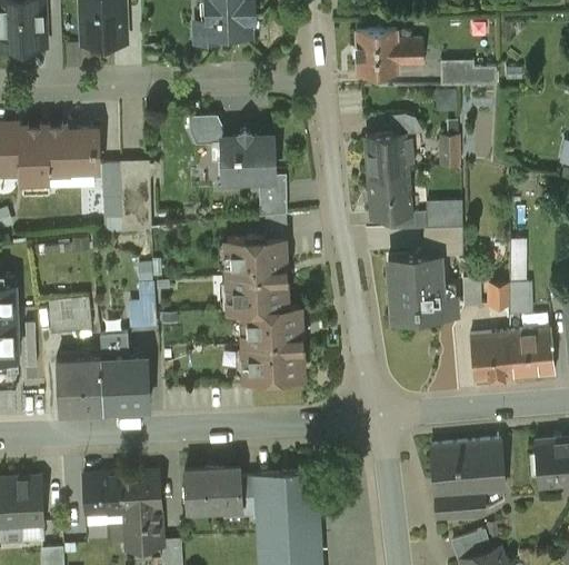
[(0,0),(0,46),(45,46),(43,0),(0,0)]
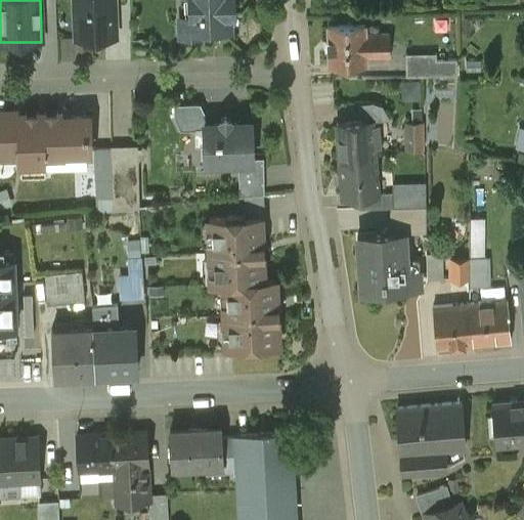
[(114,0),(74,0),(76,40),(117,39),(114,0)]
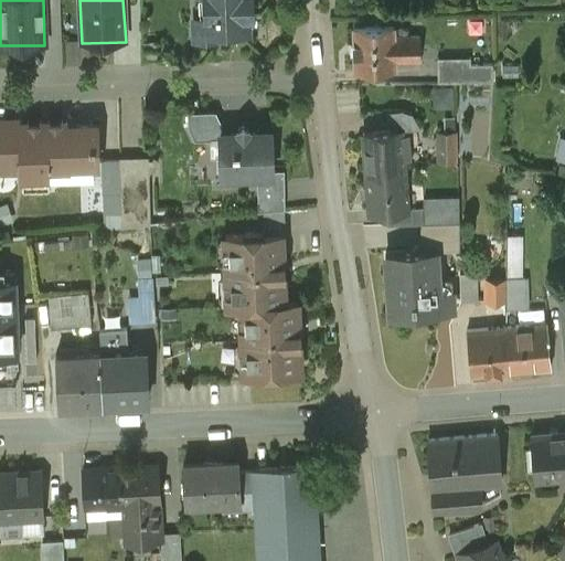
[(201,0),(199,1),(200,19),(205,21),(205,35),(219,35),(226,43),(234,34),(247,34),(246,20),(252,17),(252,2),(246,0),(201,0)]
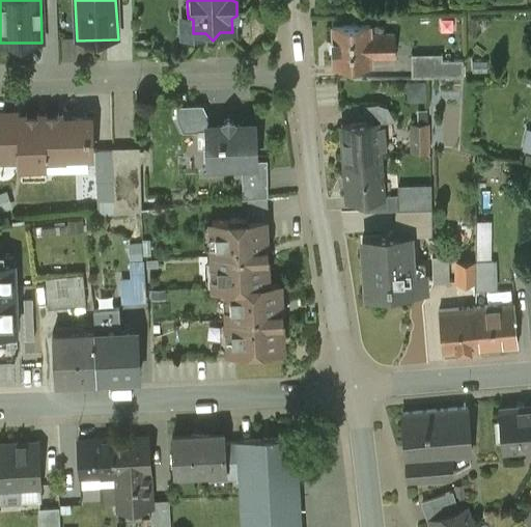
[(370,37),(370,28),(333,29),(333,45),(330,45),(330,53),(333,53),(333,70),(370,70),(370,60),(395,59),(395,36),(370,37)]
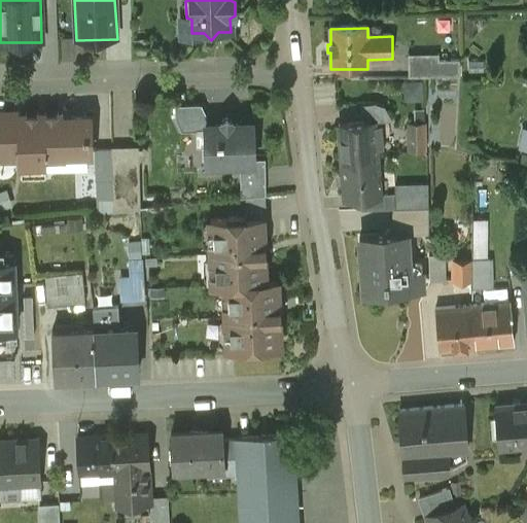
[(437,56),(408,57),(409,64),(409,79),(459,79),(458,64),(437,64),(437,56)]
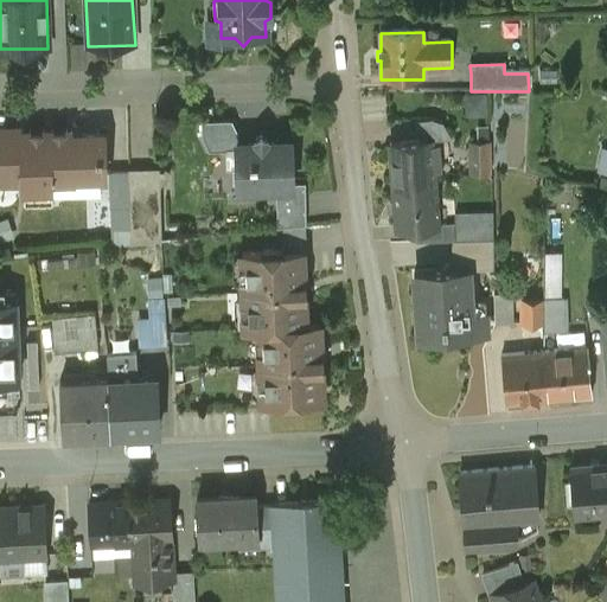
[(103,135),(49,138),(50,180),(51,180),(52,180),(106,178),(103,135)]
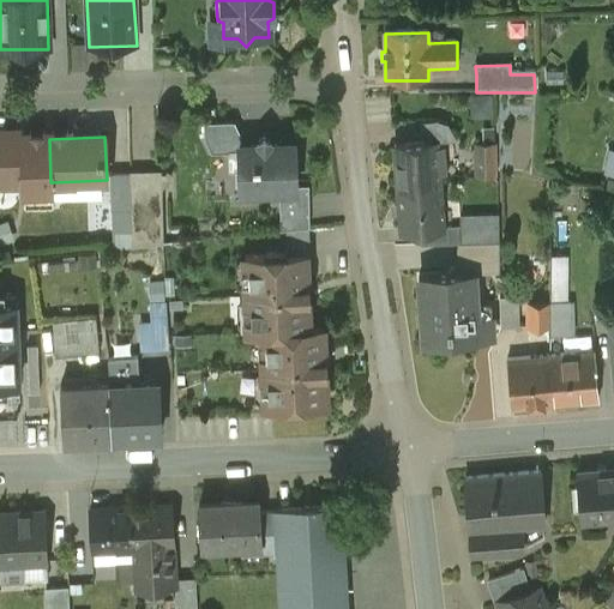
[(49,139),(5,140),(6,181),(17,181),(17,163),(23,163),(24,197),(53,197),(53,182),(52,182),(50,182),(49,139)]
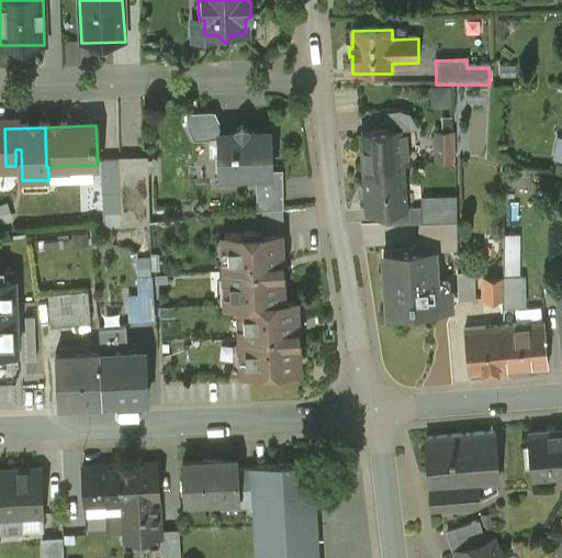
[(268,133),(221,135),(221,134),(218,134),(221,176),(222,176),(269,174),(269,175),(270,175),(269,132),(268,132),(268,133)]
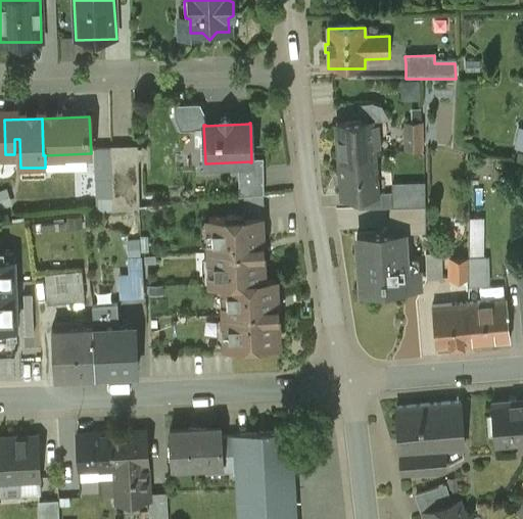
[(371,123),(336,126),(339,166),(373,163),(374,163),(373,149),(379,149),(378,136),(372,137),(371,123)]
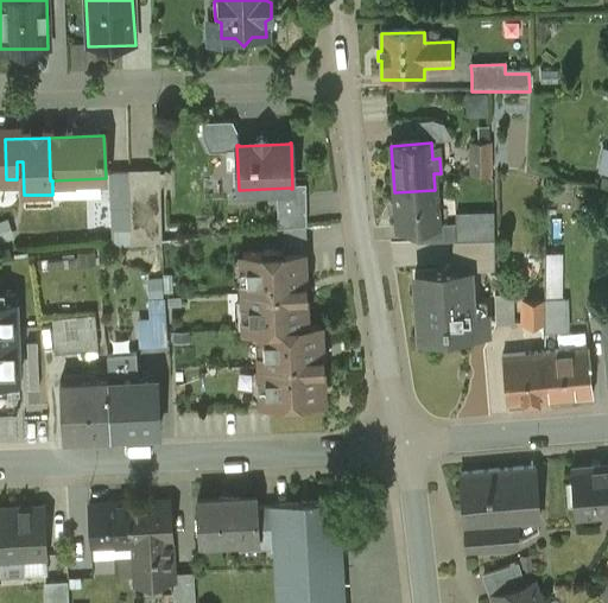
[(488,145),(472,145),(472,176),(489,176),(488,145)]
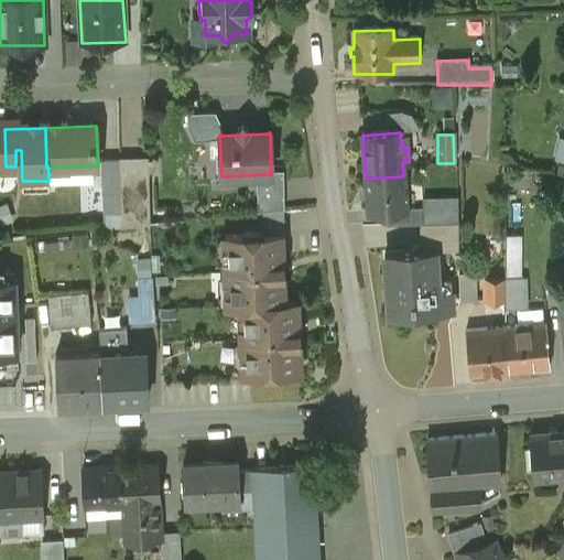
[(140,158),(119,158),(119,161),(120,192),(121,228),(147,226),(145,185),(140,185),(140,158)]
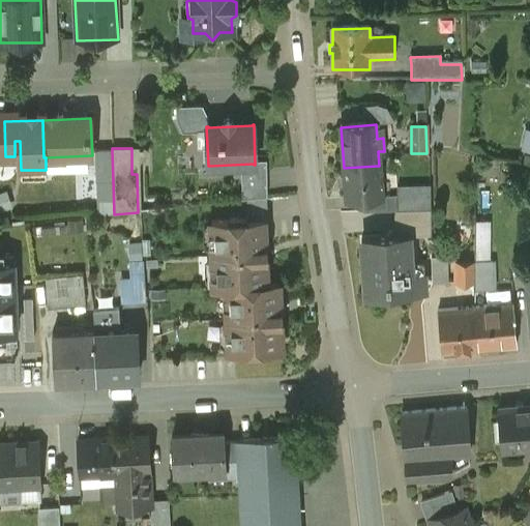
[(112,151),(97,152),(98,180),(113,180),(112,151)]
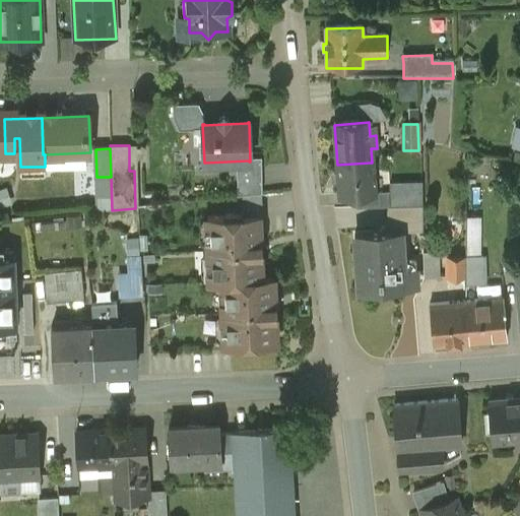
[(337,165),(339,197),(356,196),(374,195),(374,193),(371,163),(337,165)]
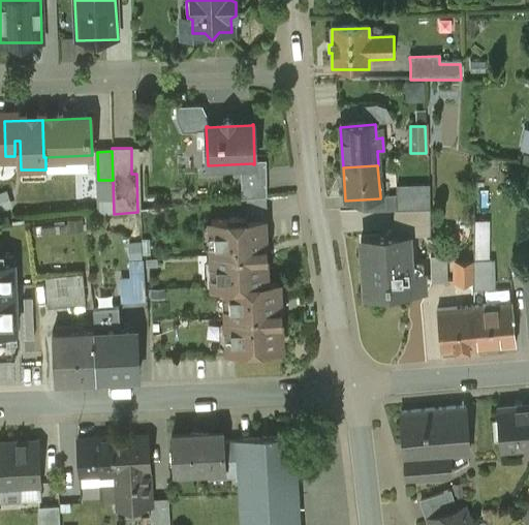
[(266,173),(241,174),(242,201),(267,197),(266,173)]
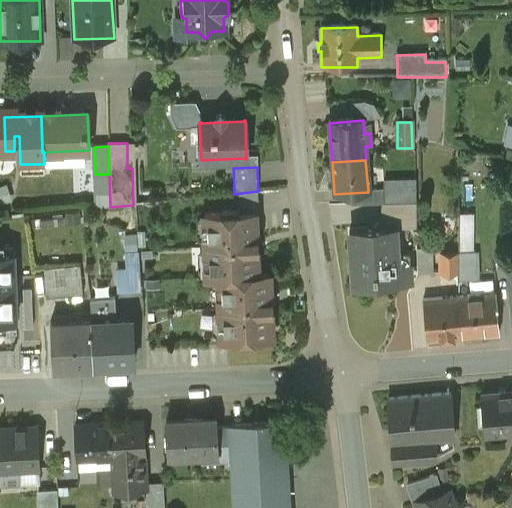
[(0,188),(0,204),(12,201),(7,186),(0,188)]
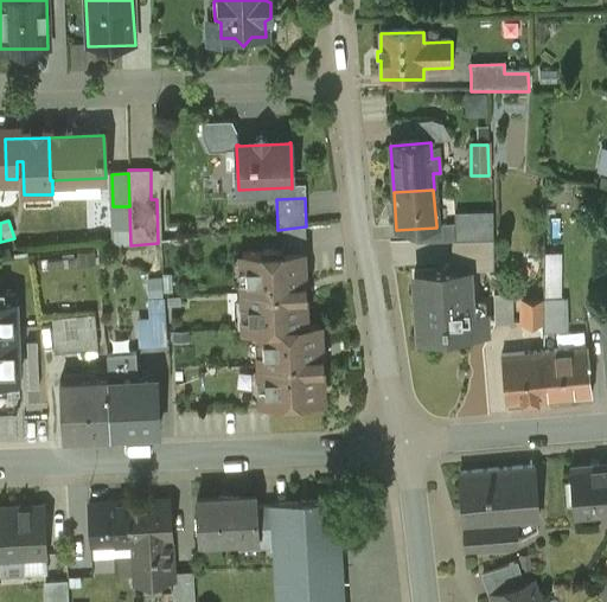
[(454,225),(436,225),(436,228),(416,229),(417,244),(453,243),(455,243),(454,225)]
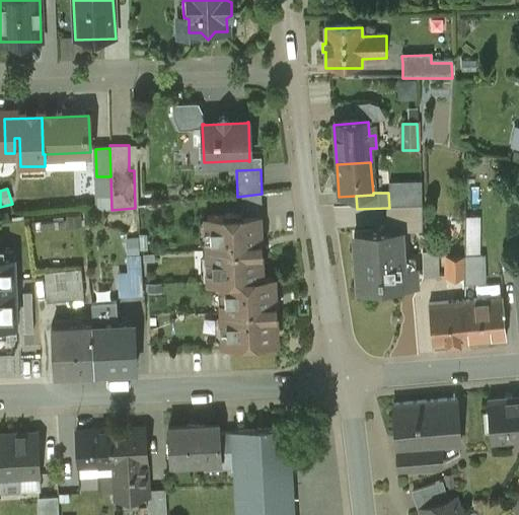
[(389,208),(387,208),(389,234),(401,233),(422,232),(422,207),(389,208)]
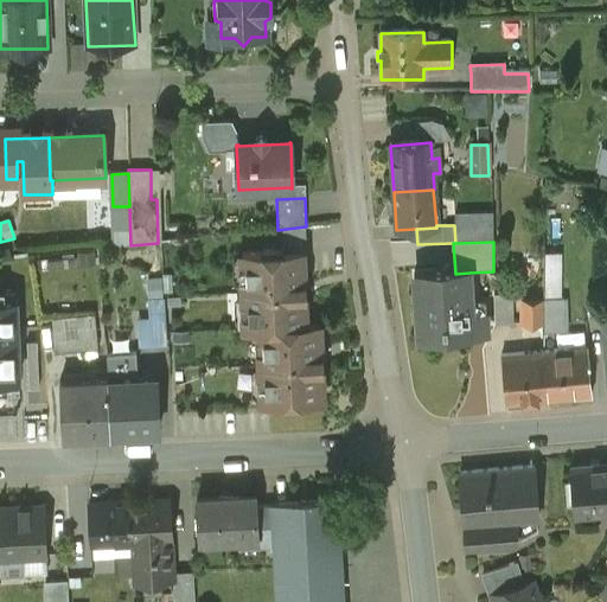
[(242,256),(244,331),(305,327),(304,299),(306,299),(306,285),(304,285),(302,254),(281,255),(281,251),(262,253),(263,255),(242,256)]
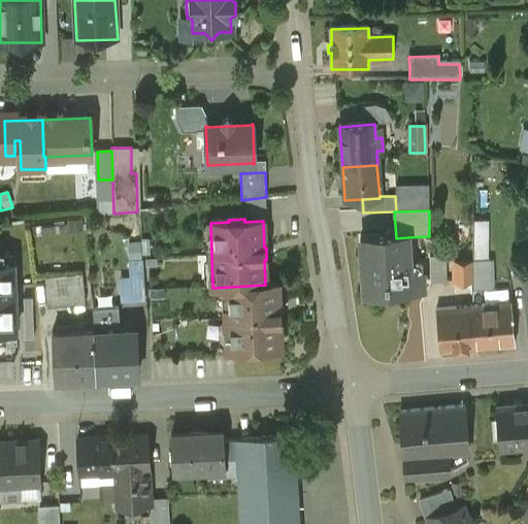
[(473,224),(455,224),(455,241),(473,241),(473,224)]
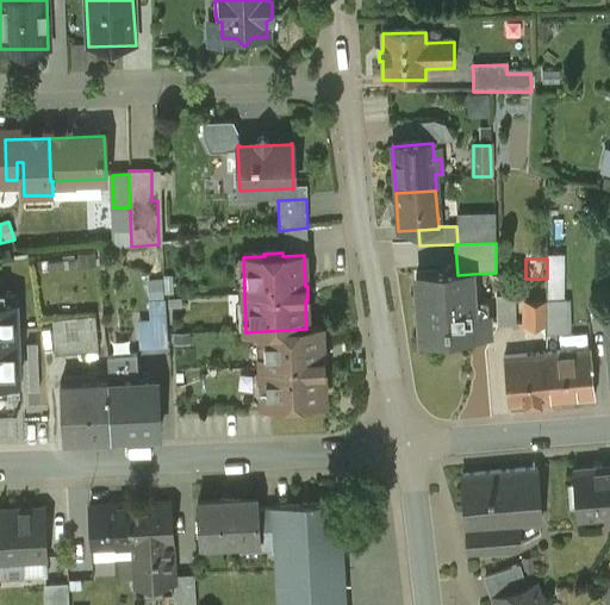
[(458,275),(416,278),(416,280),(421,338),(419,338),(419,341),(475,337),(475,335),(472,335),(471,320),(474,319),(472,274),(458,275)]
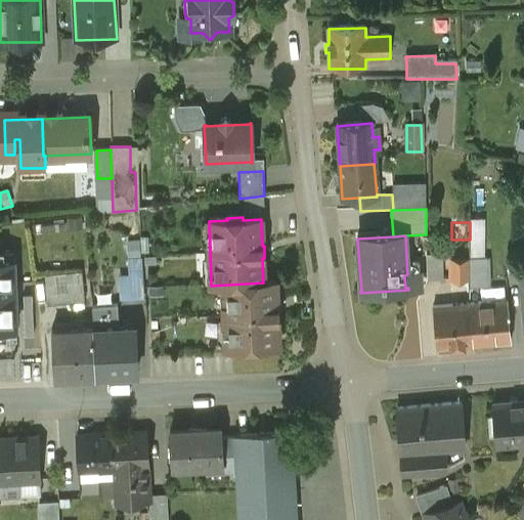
[(14,253),(0,253),(0,339),(17,339),(14,253)]
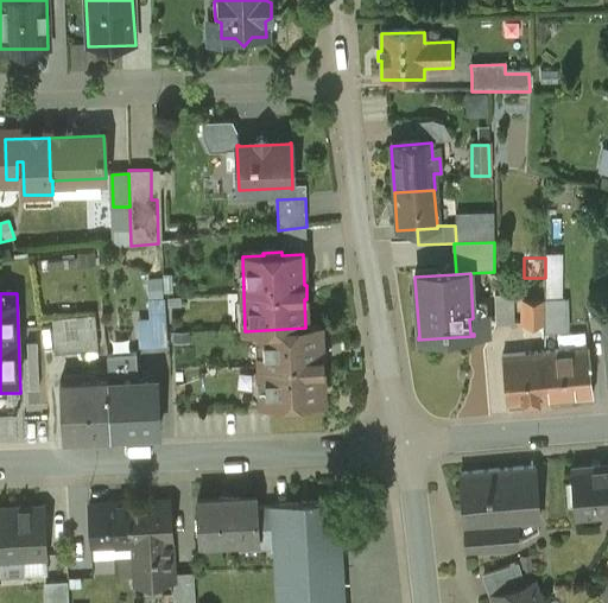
[(513,299),(495,299),(495,329),(513,329),(513,299)]
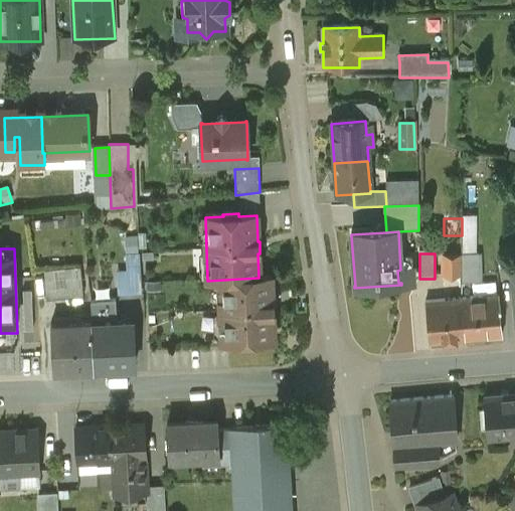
[(119,297),(143,297),(141,256),(128,256),(129,267),(118,268),(119,297)]
